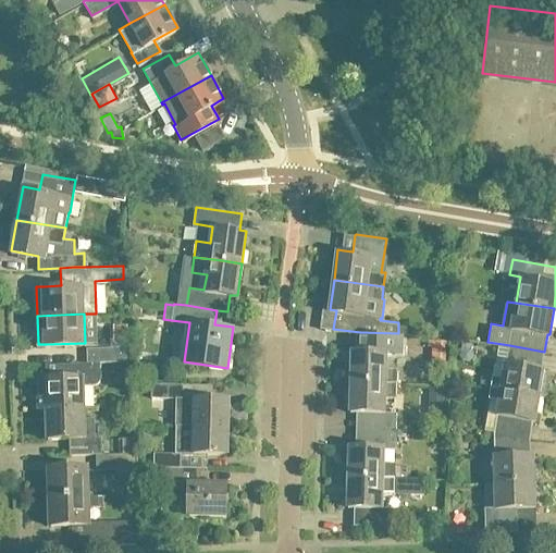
[(398,333),(360,332),(357,351),(353,349),(351,380),(397,381),(398,367),(385,366),(386,352),(398,352),(398,333)]
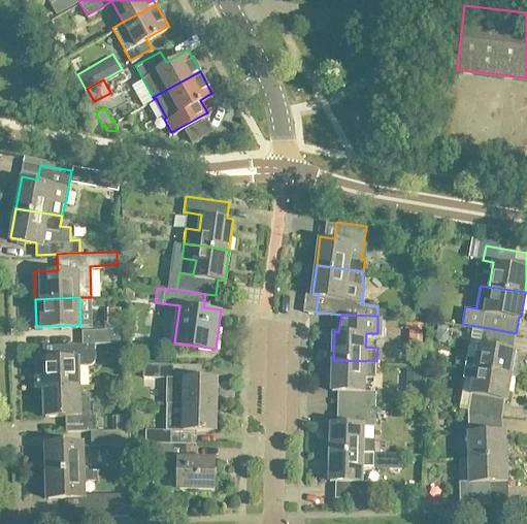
[(423,342),(424,321),(404,321),(404,327),(408,327),(407,342),(423,342)]
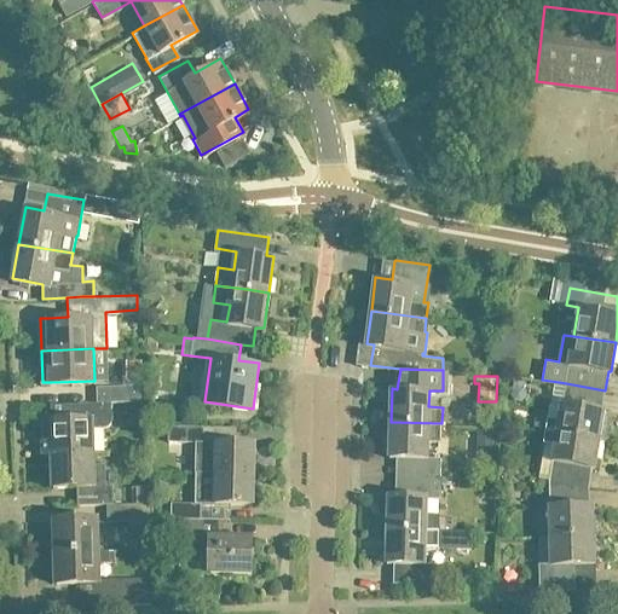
[(110,399),(110,400),(140,399),(139,383),(96,384),(97,400),(110,399)]
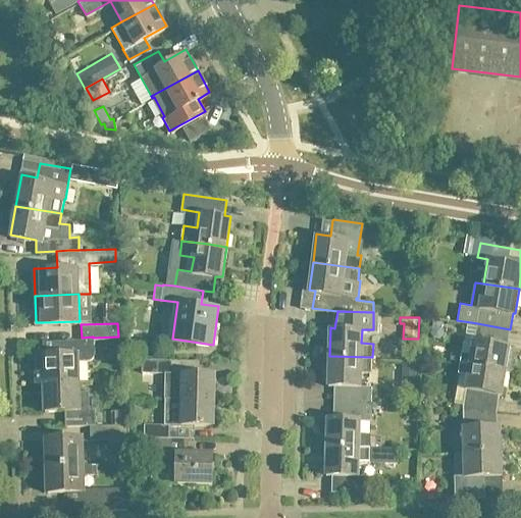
[(462,352),(460,362),(470,363),(506,369),(506,368),(512,369),(515,351),(509,350),(510,345),(507,345),(510,329),(477,323),(475,340),(474,340),(471,354),(462,352)]
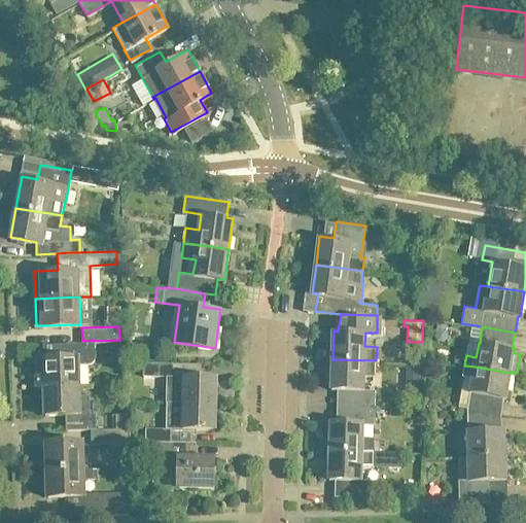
[(55,356),(43,356),(35,357),(36,385),(44,385),(79,384),(78,363),(88,363),(89,363),(90,362),(91,362),(92,361),(94,359),(94,357),(94,341),(94,340),(82,341),(64,342),(54,342),(55,356)]
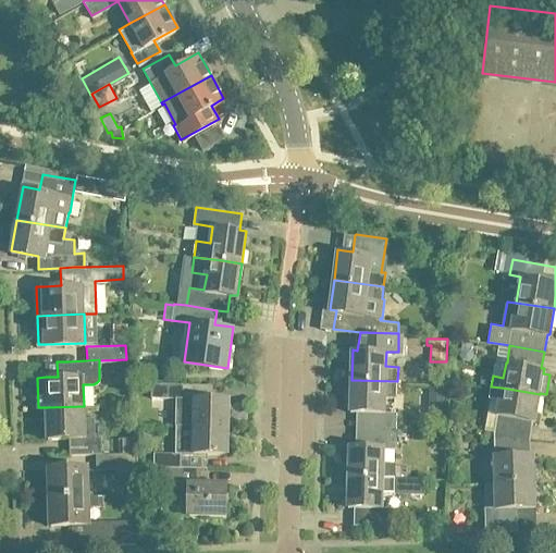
[(397,381),(351,380),(350,409),(357,409),(357,428),(396,429),(397,410),(386,410),(386,396),(397,396),(397,381)]
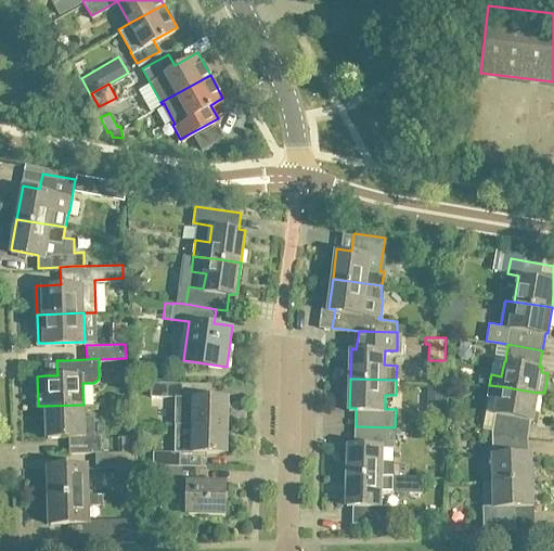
[(194,423),(228,424),(228,396),(213,396),(213,381),(152,380),(152,395),(177,395),(177,423),(178,423),(194,423)]
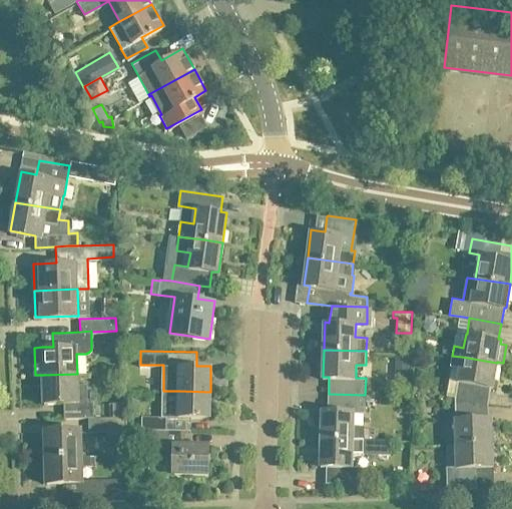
[(452,356),(450,366),(446,394),(457,397),(456,400),(488,402),(490,387),(493,387),(497,363),(462,357),(452,356)]
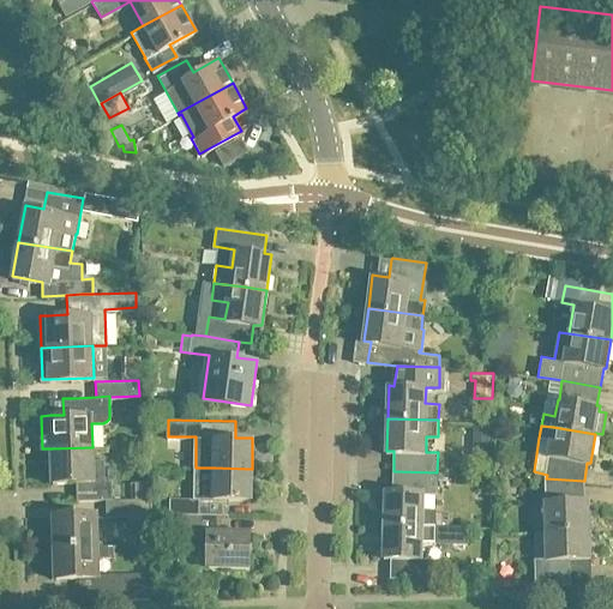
[(130,446),(144,446),(144,436),(130,436),(130,446)]
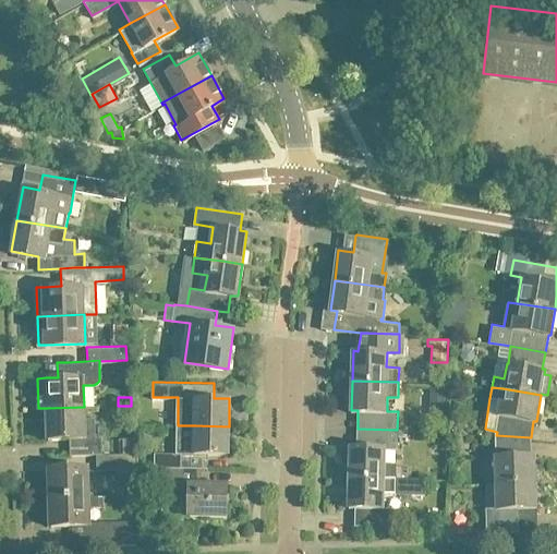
[(84,417),(84,407),(47,408),(49,437),(70,436),(71,454),(95,453),(96,469),(136,467),(136,465),(135,452),(103,453),(101,436),(95,436),(94,417),(84,417)]
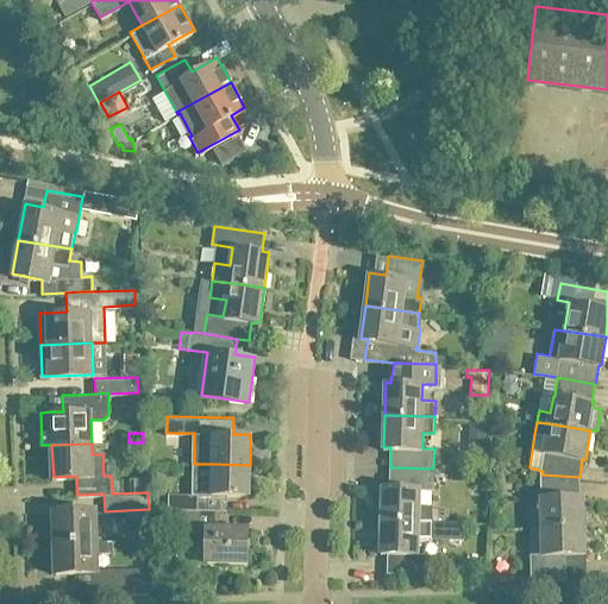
[(250,495),(250,465),(213,464),(195,464),(195,492),(168,492),(168,508),(181,508),(214,509),(224,509),(224,495),(250,495)]
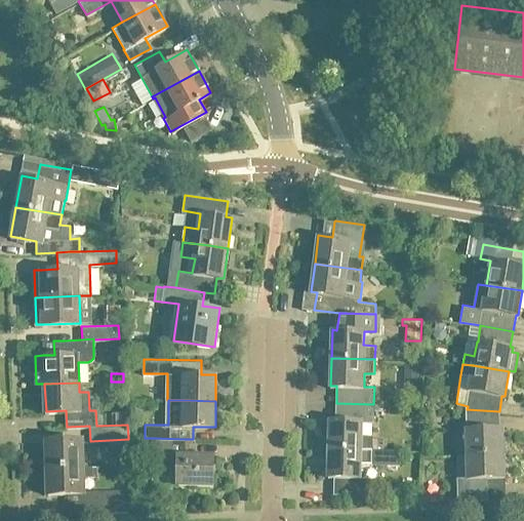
[(371,435),(362,435),(362,421),(373,421),(373,404),(336,403),(335,419),(330,419),(329,448),(371,450),(371,448),(371,435)]
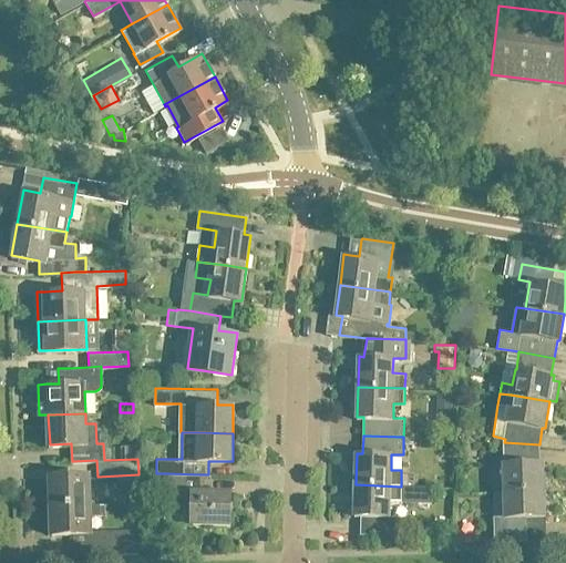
[(504,463),(504,490),(542,489),(541,462),(539,462),(539,444),(504,442),(504,463)]
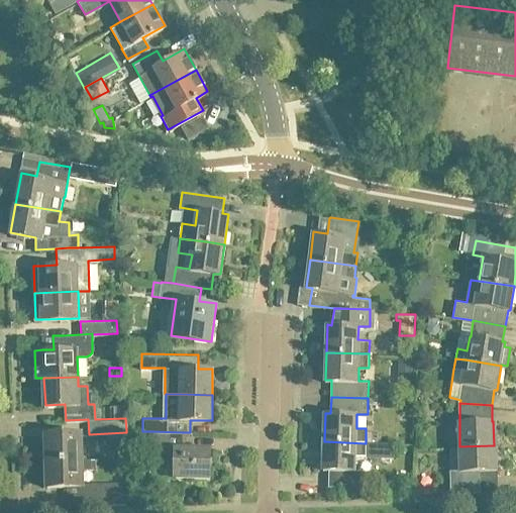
[(46,459),(82,458),(81,431),(45,433),(46,459)]
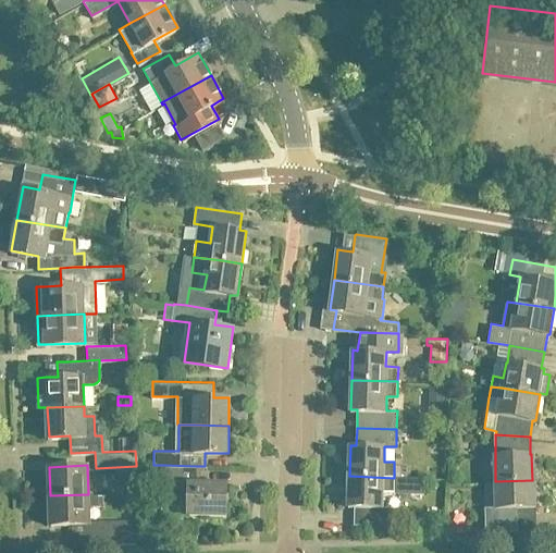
[(196,466),(165,465),(164,498),(188,498),(188,514),(226,515),(227,482),(195,481),(196,466)]
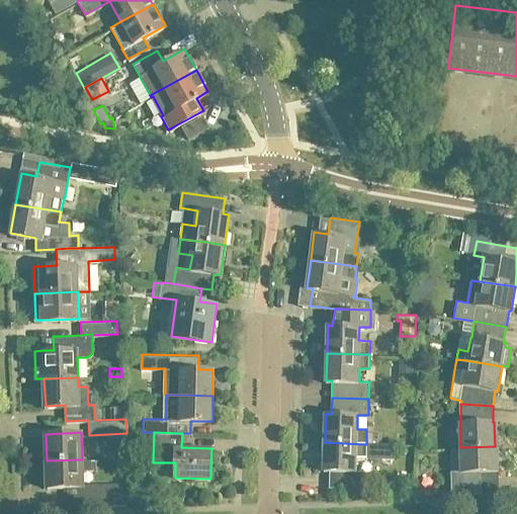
[(366,444),(325,442),(324,469),(331,469),(330,487),(367,488),(367,472),(356,470),(356,456),(393,457),(394,443),(368,442),(366,442),(366,444)]
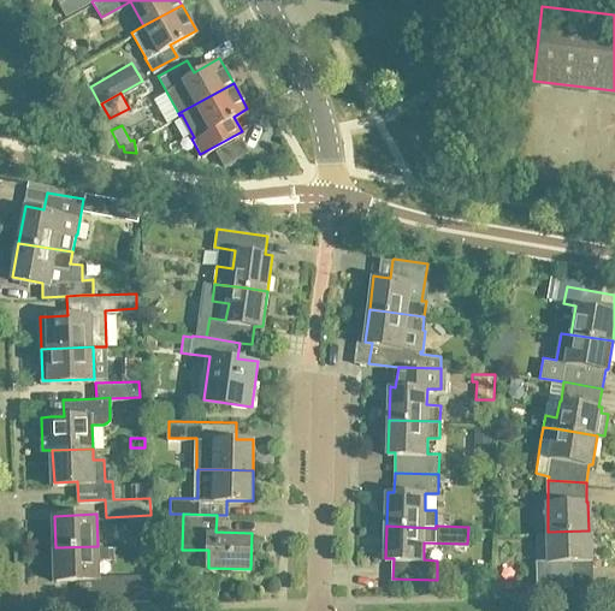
[(537,561),(534,561),(536,586),(571,585),(569,559),(590,559),(589,531),(548,532),(549,561),(537,561)]
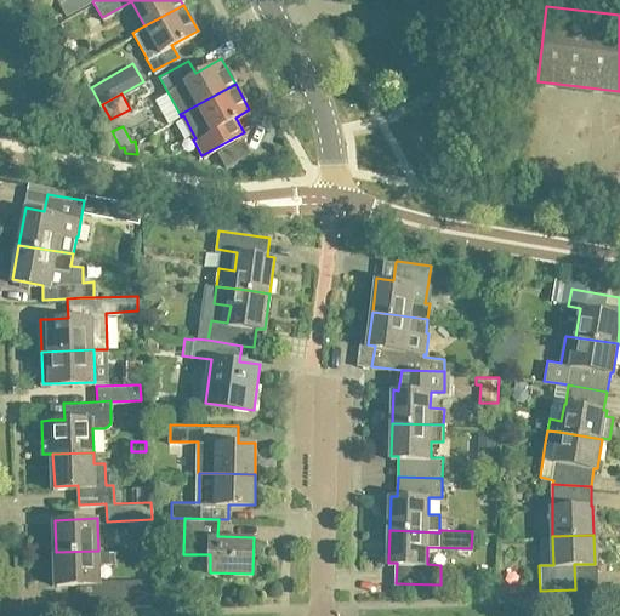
[(111,549),(98,551),(56,552),(57,583),(100,582),(98,563),(114,563),(113,549),(111,549)]
